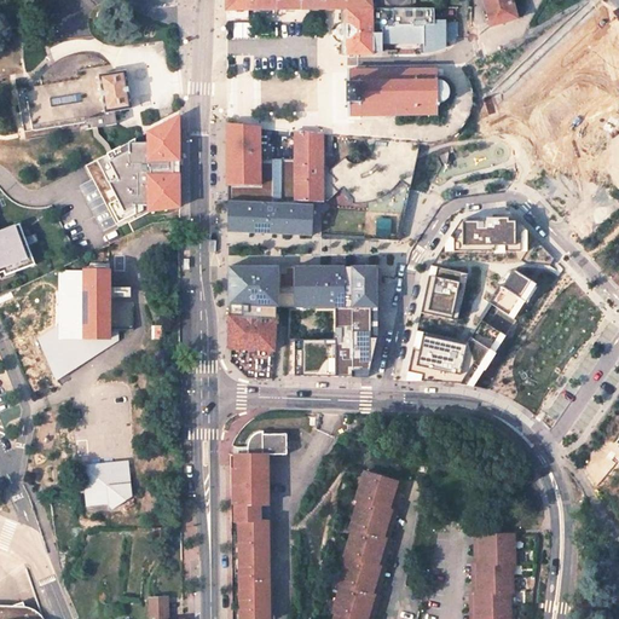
[(482,0),(489,22),(516,15),(510,0),(482,0)]
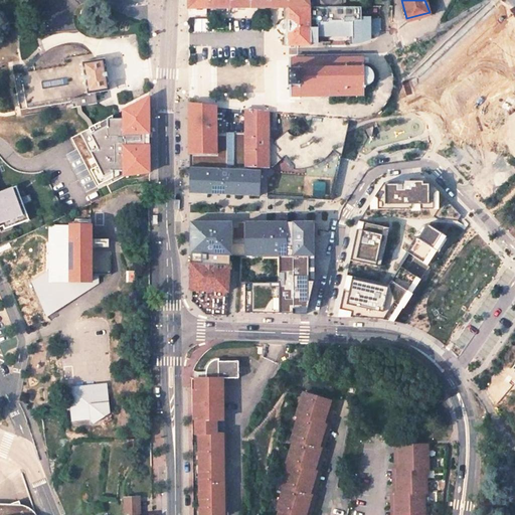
[(514,20),(501,0),(423,83),(428,105),(438,116),(453,133),(461,143),(474,159),(478,163),(488,173),(509,154),(499,132),(508,109),(514,103),(514,20)]
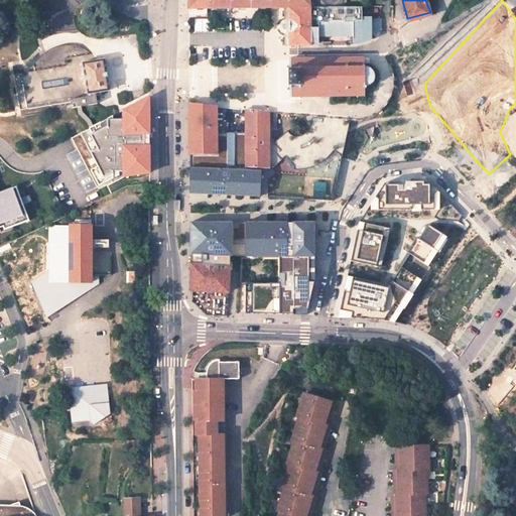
[(313,5),(287,6),(288,45),(309,45),(309,43),(317,42),(317,41),(321,41),(321,35),(353,35),(353,44),(356,44),(358,43),(360,43),(362,42),(365,41),(367,40),(369,40),(370,39),(370,34),(371,34),(372,33),(374,32),(375,32),(377,30),(378,28),(380,27),(379,15),(370,15),(370,14),(361,14),(361,4),(342,5),(315,5),(313,5)]
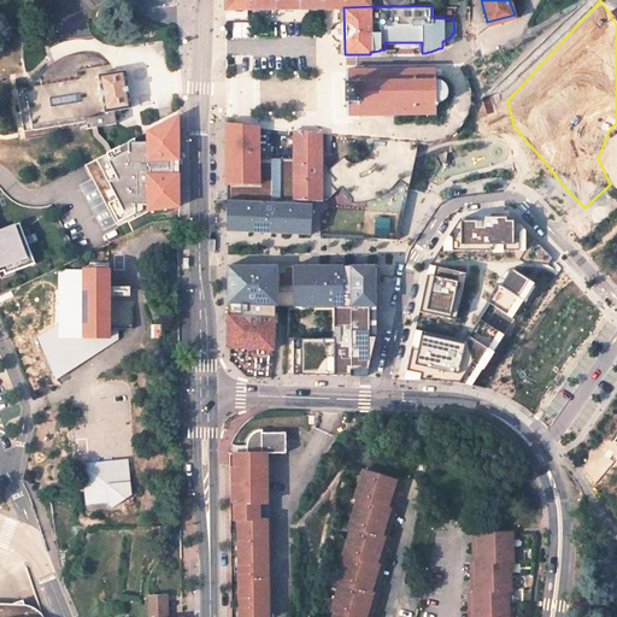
[(94,57),(84,54),(87,69),(76,70),(70,63),(51,66),(36,81),(42,81),(42,84),(18,89),(24,131),(64,124),(65,133),(92,128),(93,135),(104,146),(107,153),(112,151),(107,144),(98,133),(97,127),(116,124),(113,112),(131,110),(124,71),(117,72),(111,65),(103,59),(94,57)]
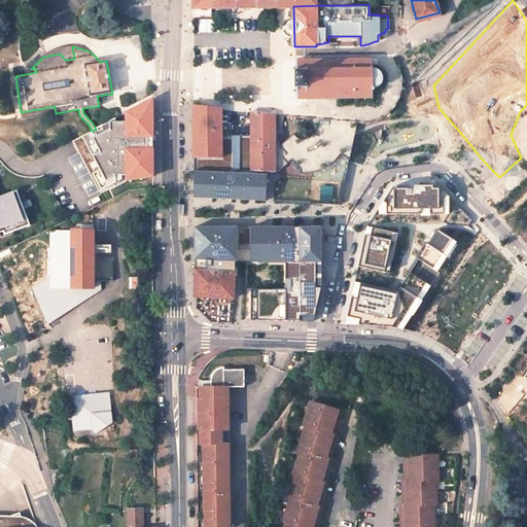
[(373,60),(294,60),(294,67),(292,67),(292,90),(294,90),(294,99),(372,99),(372,90),(375,89),(376,89),(379,86),(380,84),(382,85),(383,84),(382,82),(382,81),(383,78),(382,76),(381,74),(383,72),(381,70),(379,71),(376,68),(374,68),(372,68),(373,60)]
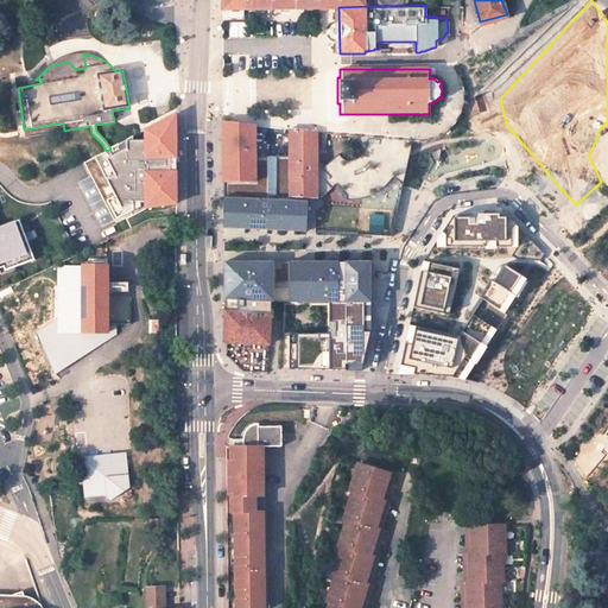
[(175,203),(175,115),(145,131),(145,140),(133,140),(133,137),(111,149),(116,162),(90,175),(114,220),(133,210),(133,202),(140,202),(146,202),(146,207),(175,203)]
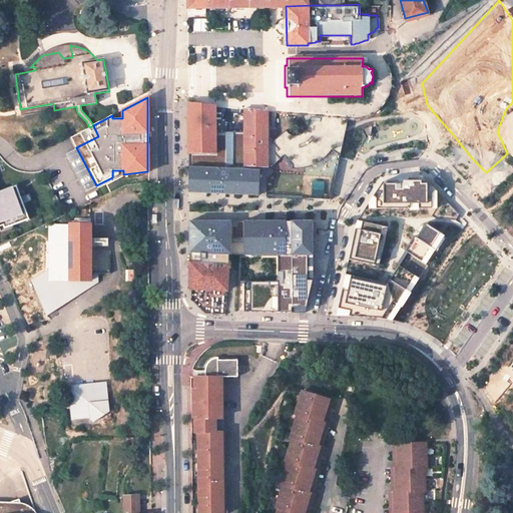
[(189,154),(214,153),(214,104),(188,100),(189,154)]
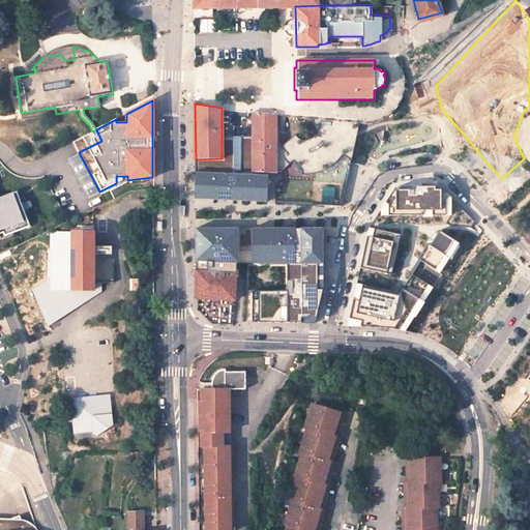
[(275,114),(251,112),(252,170),(275,172),(275,114)]
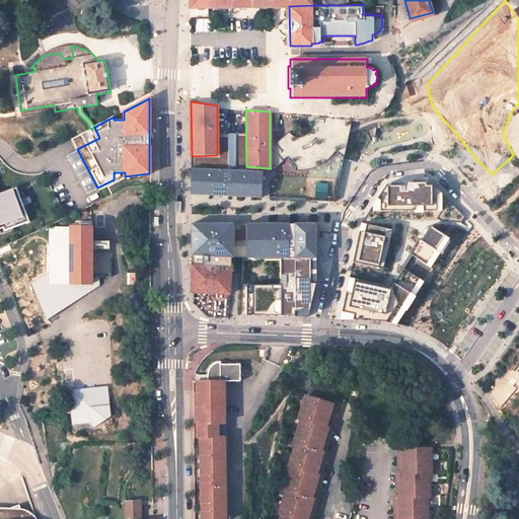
[(345,158),(354,120),(321,118),(307,116),(306,120),(307,121),(308,124),(308,128),(307,132),(305,135),(301,137),(298,138),(295,137),(293,137),(290,135),(288,131),(273,143),(280,151),(276,154),(281,160),(285,156),(294,167),(293,170),(294,170),(301,170),(304,170),(305,169),(308,169),(314,167),(318,165),(319,165),(322,163),(327,159),(332,154),(335,151),(345,158)]
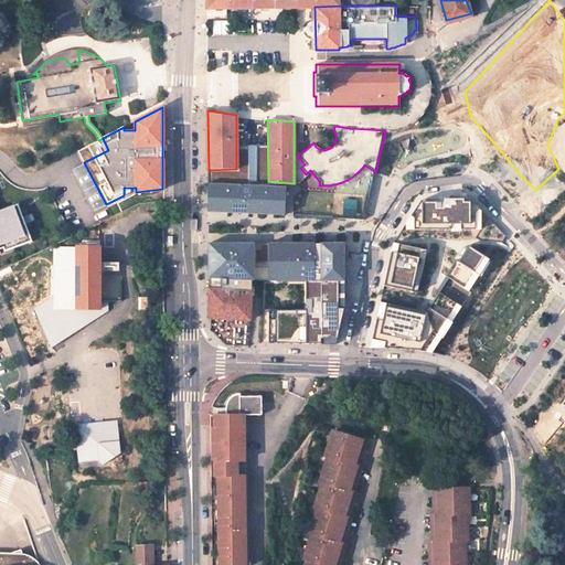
[(84,162),(108,150),(103,138),(98,140),(77,150),(84,162)]
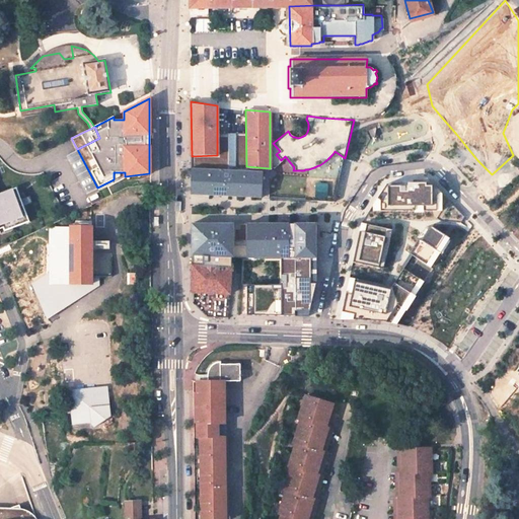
[(263,171),(194,169),(193,195),(262,198),(263,171)]
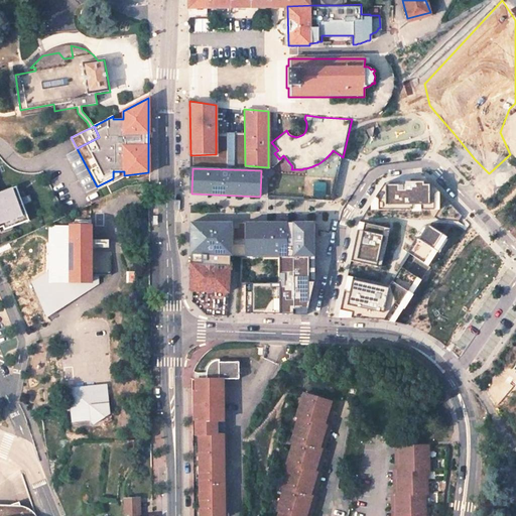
[(371,203),(371,210),(438,210),(438,190),(431,182),(386,182),(371,203)]
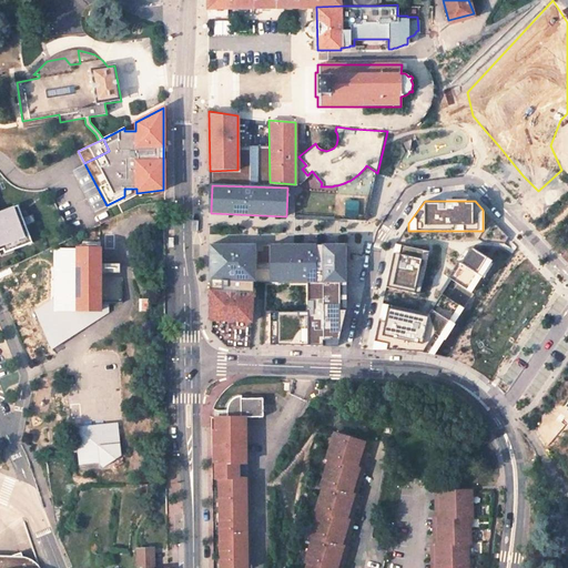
[(23,219),(18,205),(0,212),(1,214),(0,214),(0,253),(0,254),(0,253),(0,250),(12,245),(13,249),(32,242),(26,223),(23,219)]
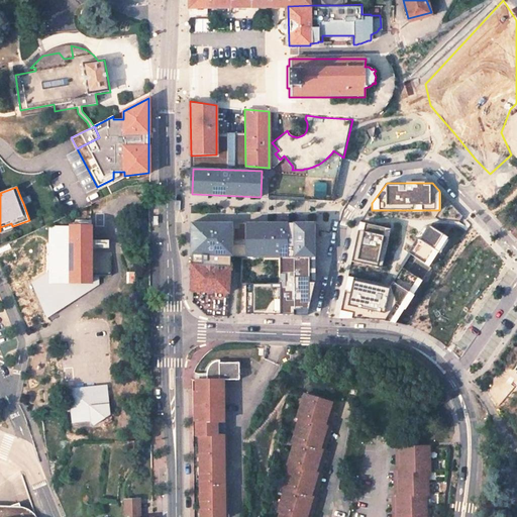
[(83,215),(92,215),(91,203),(83,207),(83,215)]
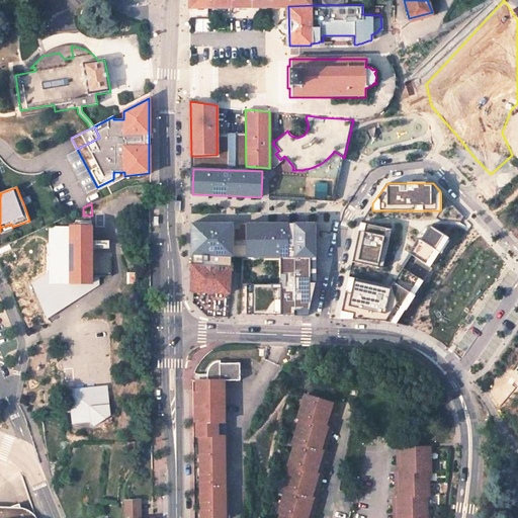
[(392,229),(360,223),(353,261),(383,267),(392,229)]
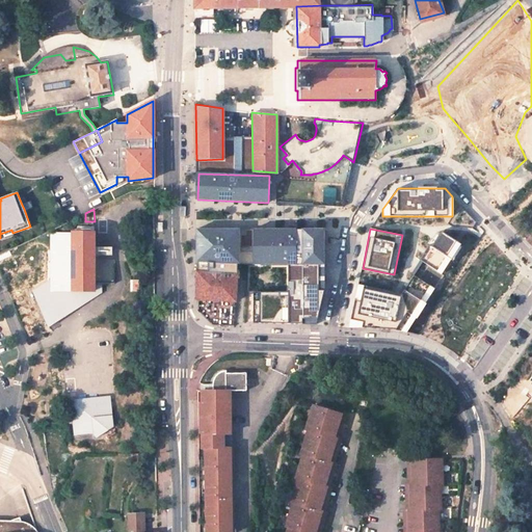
[(12,233),(11,230),(0,234),(0,237),(0,238),(1,240),(14,235),(12,233)]
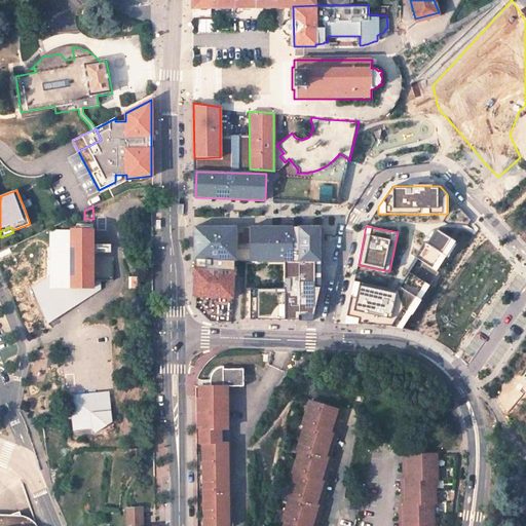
[(237,227),(194,227),(194,259),(217,259),(237,259),(237,227)]
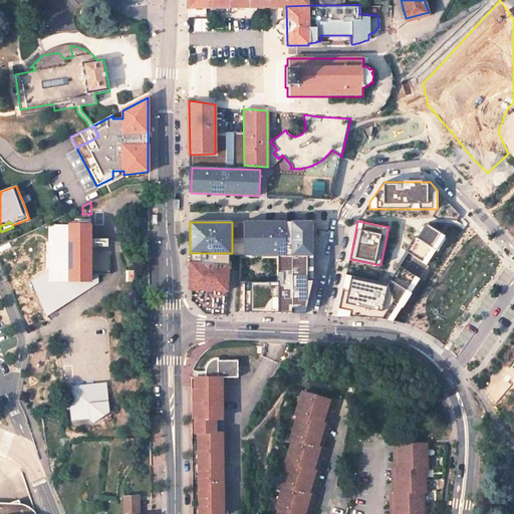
[(305,311),(314,281),(314,222),(244,222),(244,256),(278,256),(278,281),(252,281),(252,311),(305,311)]
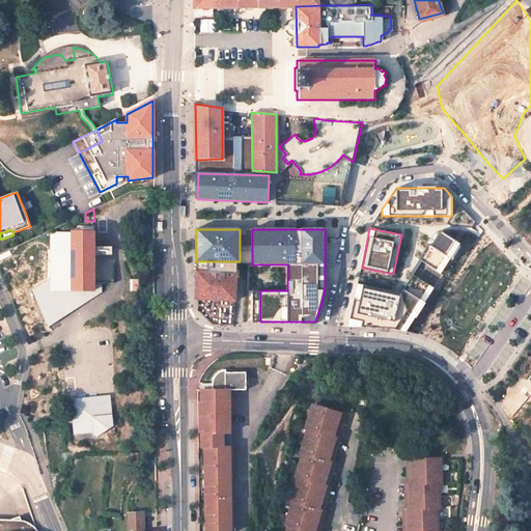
[(74,232),(73,289),(93,289),(94,282),(103,282),(114,282),(115,258),(93,258),(94,231),(74,231),(74,232)]
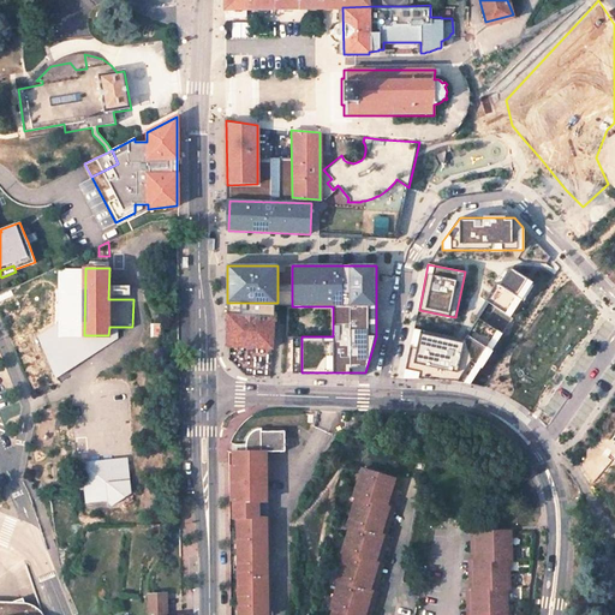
[(454,380),(470,384),(535,284),(509,268),(461,342),(413,334),(404,378),(454,380)]
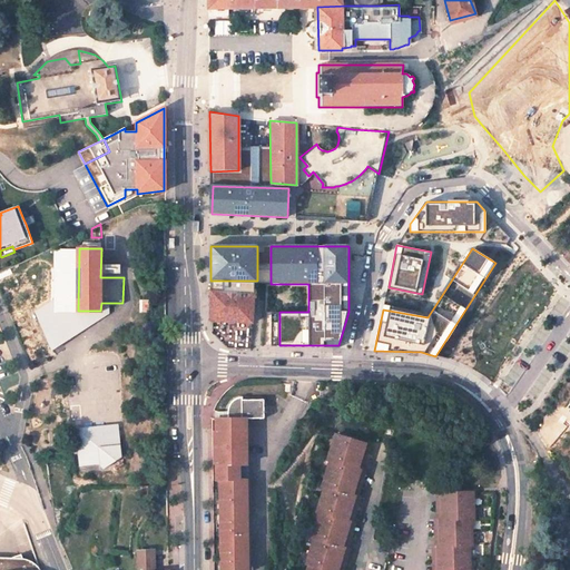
[(78,311),(79,249),(56,249),(56,301),(56,310),(78,311)]
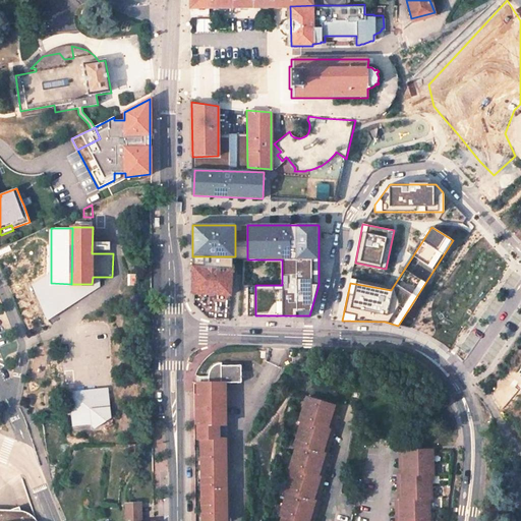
[(192,294),(204,294),(204,297),(208,296),(208,294),(217,295),(217,297),(220,297),(220,294),(230,295),(231,283),(236,283),(236,277),(232,277),(232,268),(215,267),(215,256),(192,256),(192,294)]
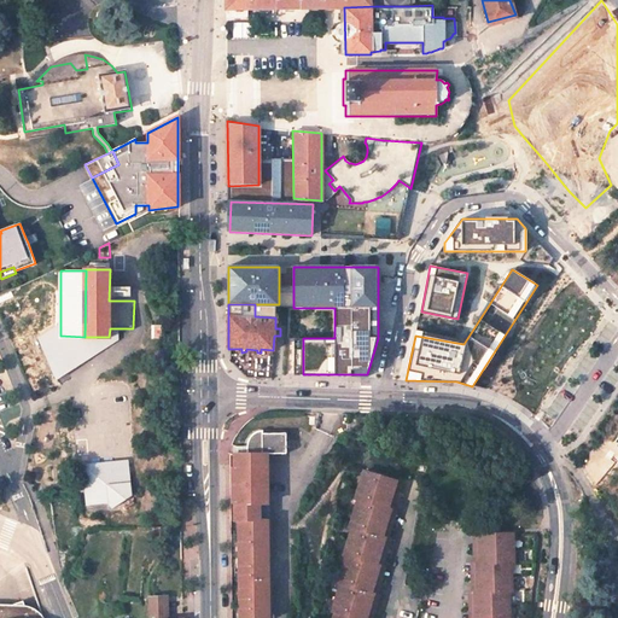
[(60,336),(60,326),(39,338),(57,380),(120,340),(120,328),(110,328),(109,337),(85,337),(60,336)]
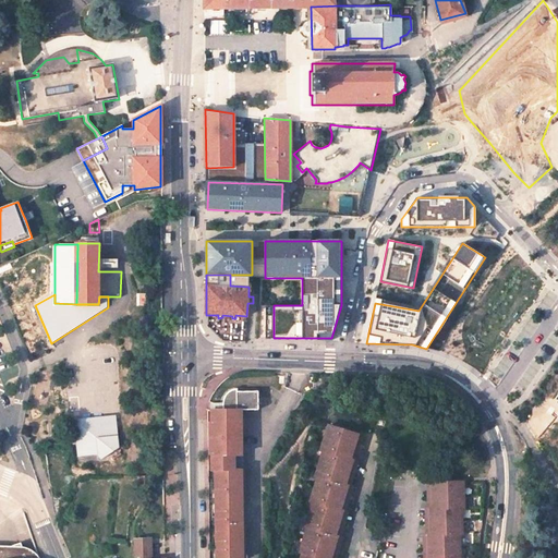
[(245,455),(244,411),(262,411),(262,393),(242,391),(239,391),(237,392),(232,393),(229,397),(227,399),(223,403),(222,409),(222,411),(214,411),(214,471),(219,470),(219,557),(244,557),(244,470),(239,471),(239,455),(245,455)]
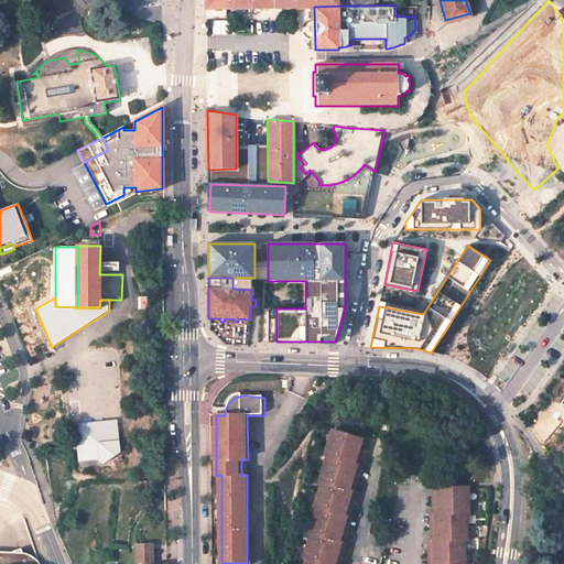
[(100,466),(120,453),(116,420),(75,424),(79,462),(99,459),(100,466)]
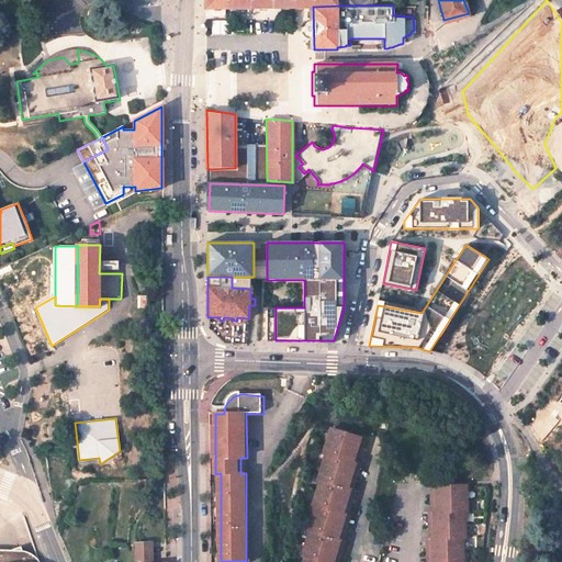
[(357,438),(324,428),(315,453),(321,456),(313,481),(317,482),(310,507),(314,508),(305,535),(310,537),(302,560),(305,561),(304,561),(337,561),(344,543),(339,542),(346,517),(344,516),(351,491),(346,489),(353,464),(348,463),(357,438)]
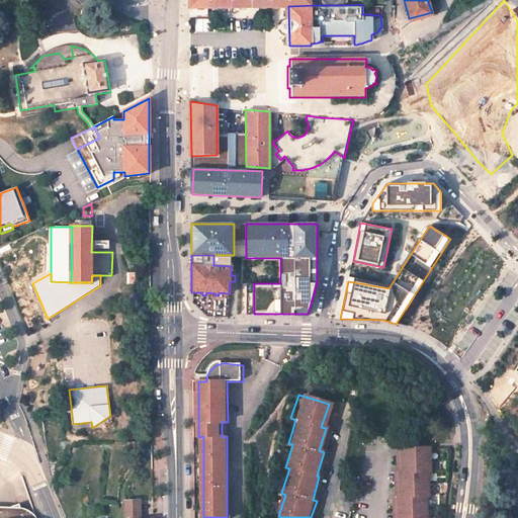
[(429,446),(399,448),(401,471),(397,472),(398,495),(394,495),(396,517),(431,517),(429,494),(433,493),(431,470),(432,470),(429,446)]
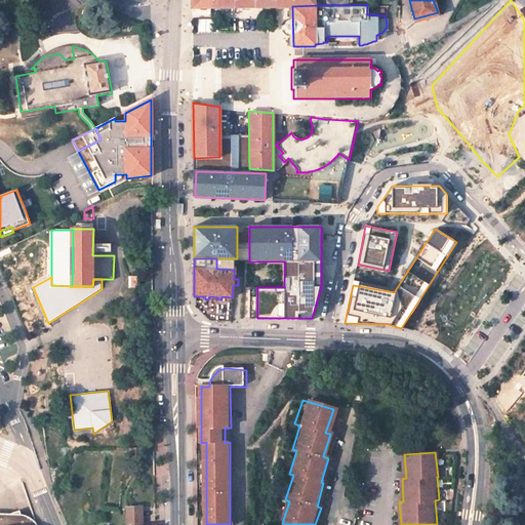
[(0,524),(39,524),(35,518),(32,514),(26,512),(22,511),(19,507),(0,515),(0,524)]
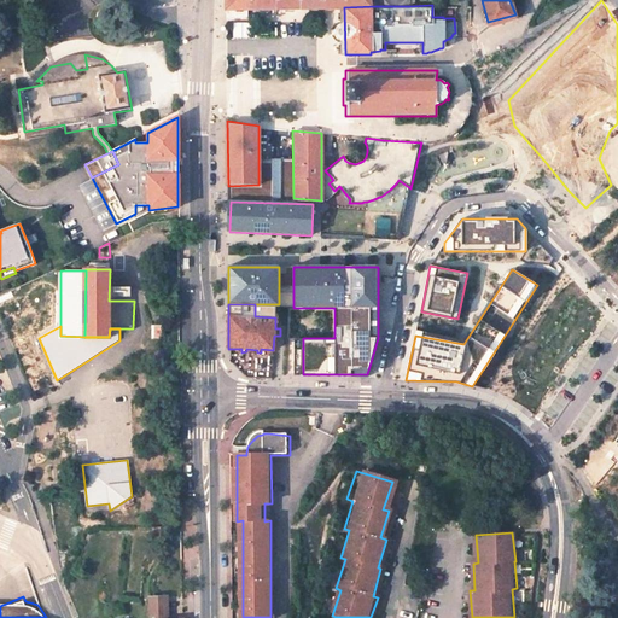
[(151,599),(151,617),(165,617),(165,598),(151,599)]
